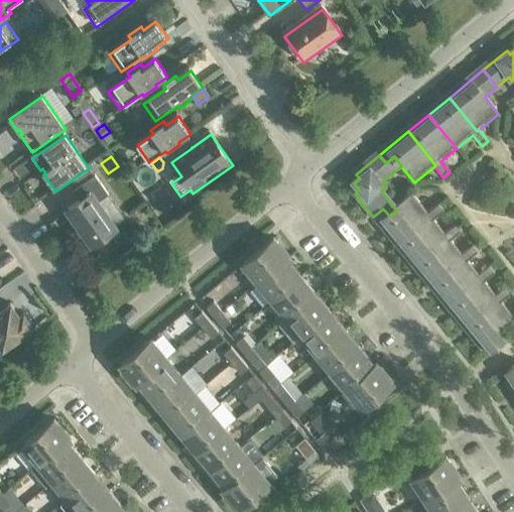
[(82,204),(70,212),(93,245),(116,229),(99,205),(110,198),(96,178),(75,194),(82,204)]
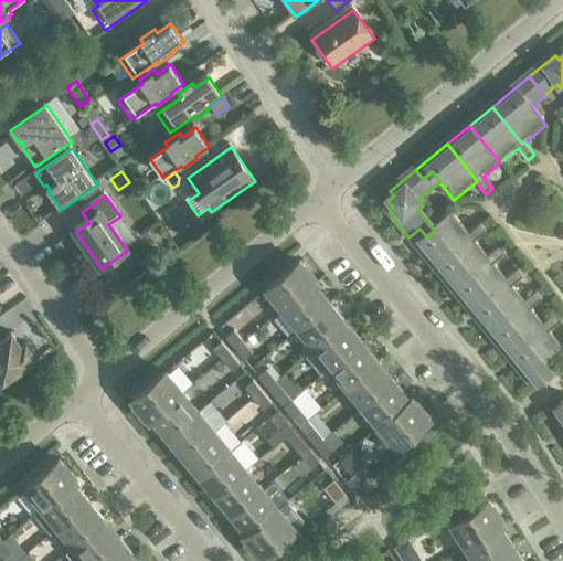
[(453,214),(434,230),(435,231),(427,237),(420,229),(409,237),(435,268),(471,239),(470,236),(453,214)]
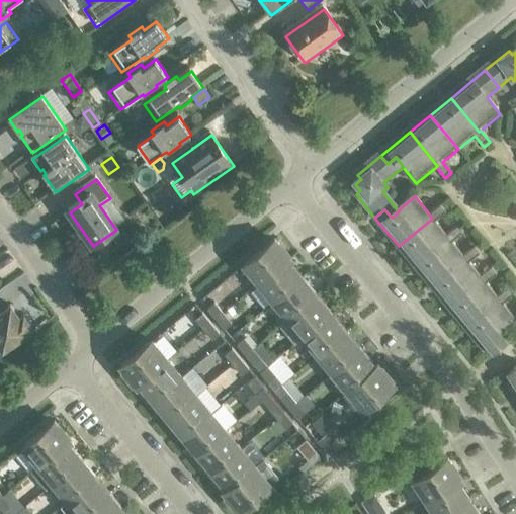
[(442,207),(431,217),(432,219),(399,246),(416,267),(449,239),(448,237),(436,223),(447,213),(442,207)]
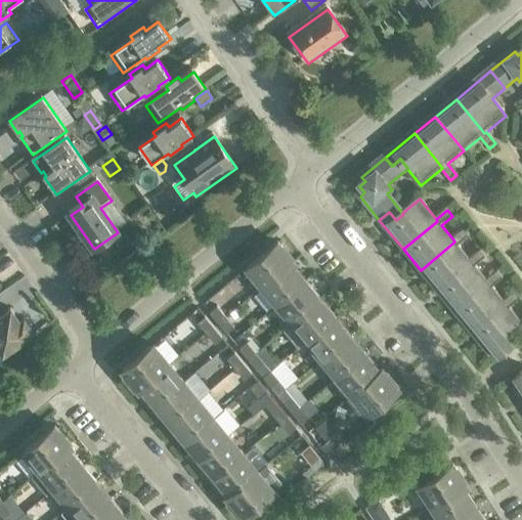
[(465,231),(453,240),(454,242),(421,270),(437,291),(472,262),(471,261),(459,247),(470,237),(465,231)]
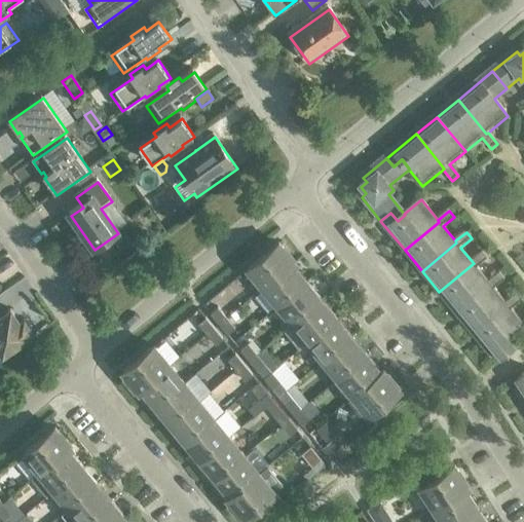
[(297,266),(281,246),(249,271),(264,291),(294,267),(294,268),(297,266)]
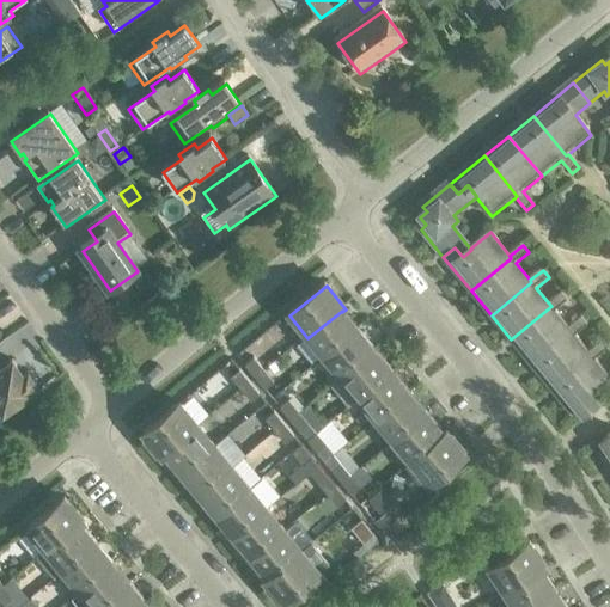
[(563,294),(550,305),(551,306),(511,339),(531,363),(572,331),(571,329),(556,312),(569,301),(563,294)]
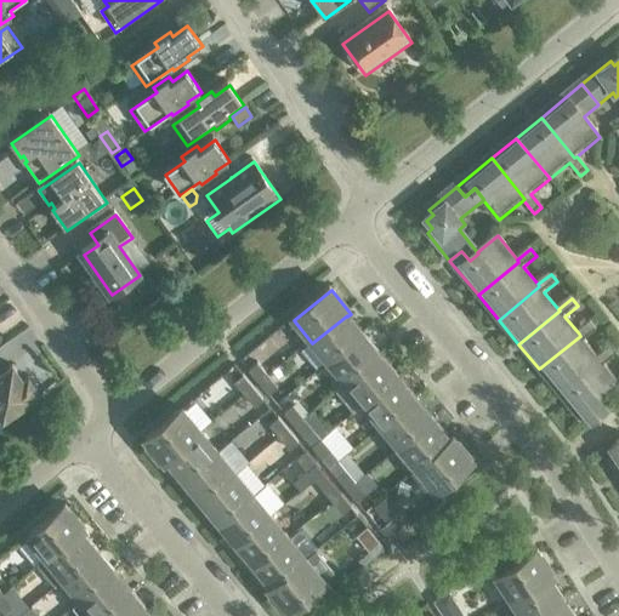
[(347,315),(312,343),(330,365),(364,336),(347,317),(347,315)]
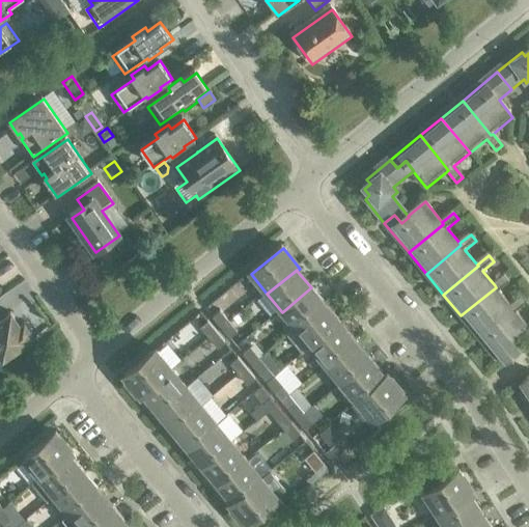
[(505,276),(495,285),(496,287),(461,315),(478,337),(513,308),(511,307),(500,292),(510,282),(505,276)]
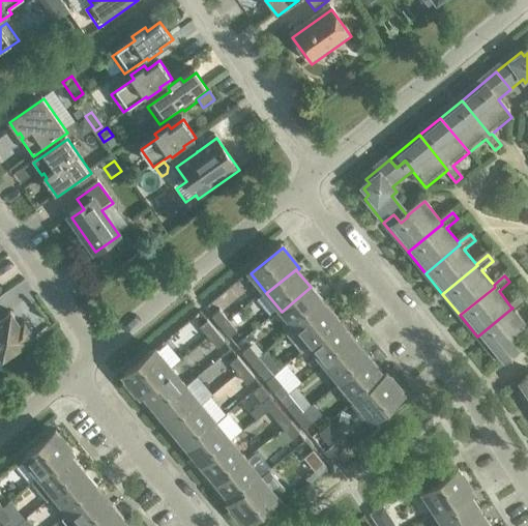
[(326,305),(311,287),(282,312),(296,329),(326,305)]
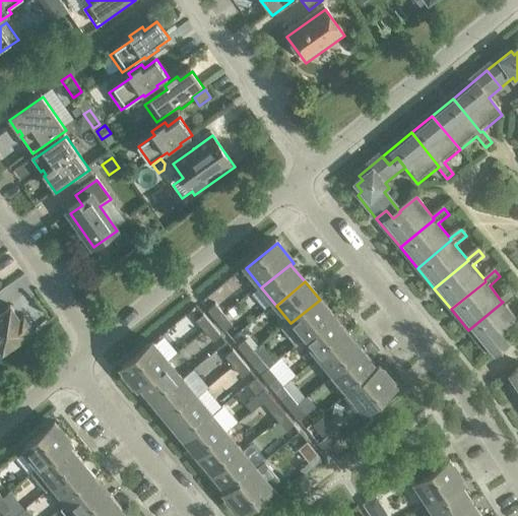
[(512,292),(501,301),(503,302),(468,330),(487,351),(491,348),(496,355),(508,343),(503,337),(517,325),(517,321),(506,307),(517,298),(512,292)]
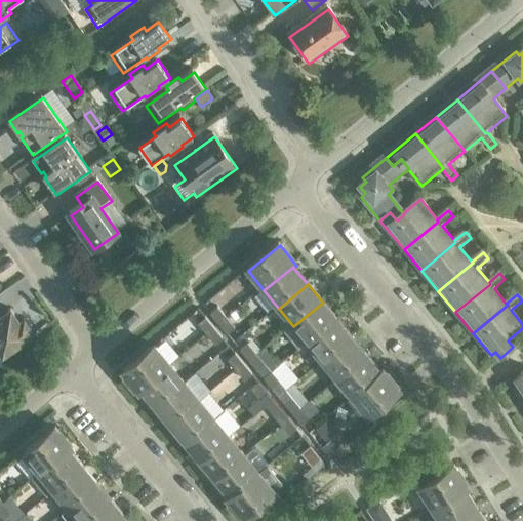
[(337,321),(323,303),(293,326),(309,345),(337,321)]
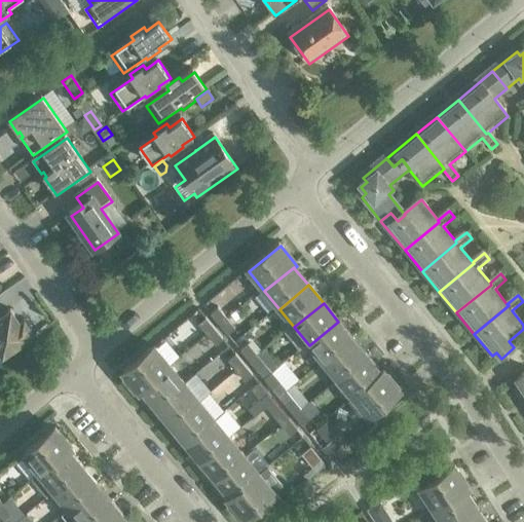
[(220,310),(212,317),(221,328),(228,322),(220,310)]
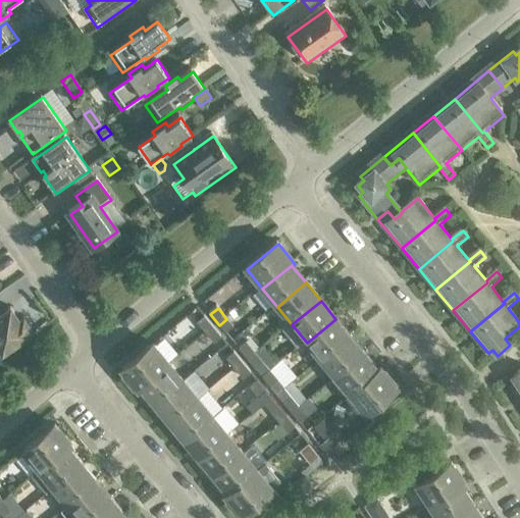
[(21,323),(12,310),(0,318),(0,350),(4,356),(31,337),(30,334),(34,332),(26,320),(21,323)]
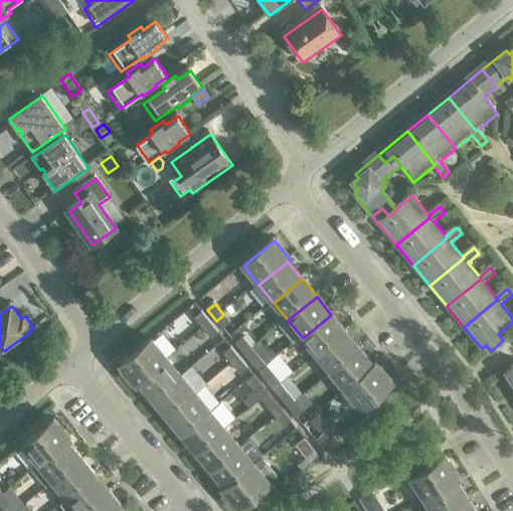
[(211,324),(203,314),(195,320),(204,331),(211,324)]
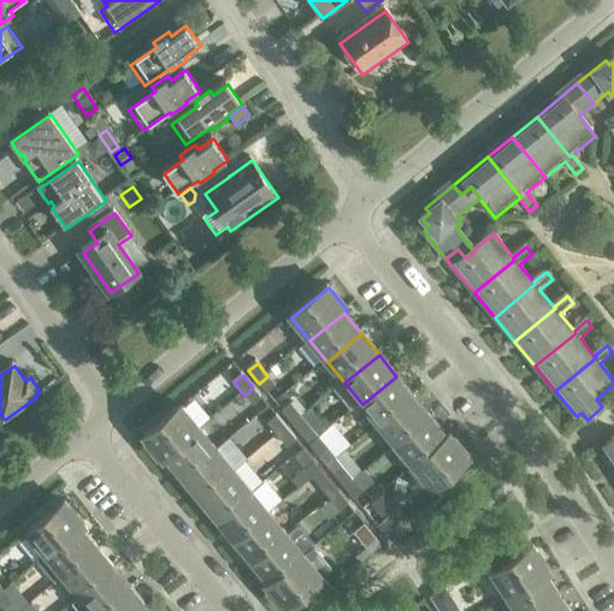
[(277,389),(267,377),(259,384),(269,396),(277,389)]
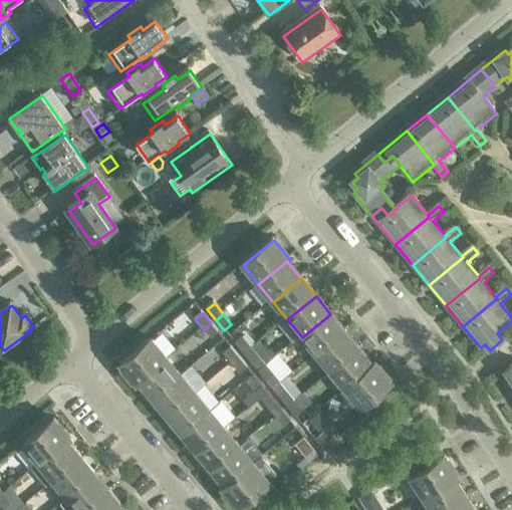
[(345,331),(330,314),(302,337),(316,354),(345,331)]
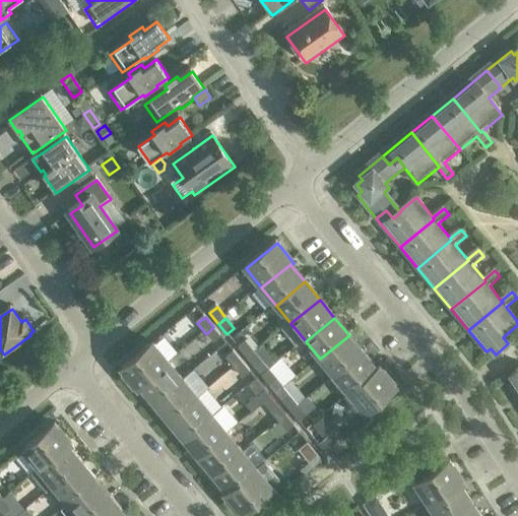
[(221,338),(213,327),(206,334),(214,344),(221,338)]
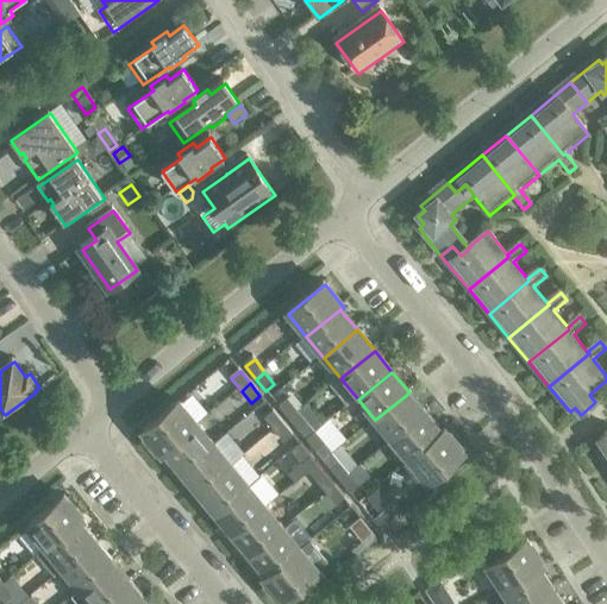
[(426,414),(410,392),(375,420),(393,441),(426,414)]
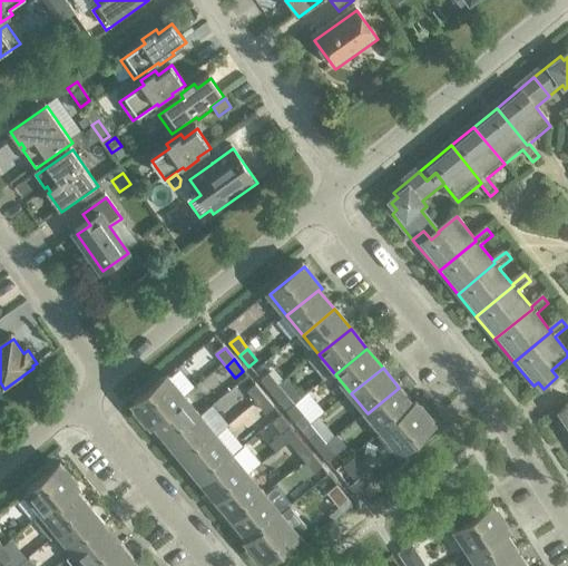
[(271,376),(262,383),(272,394),(280,388),(271,376)]
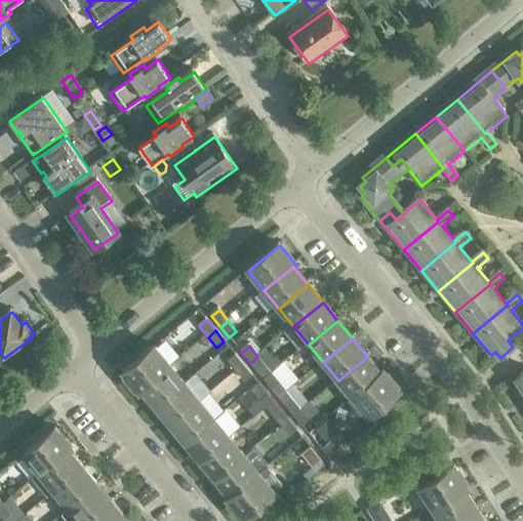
[(171,367),(155,348),(124,374),(141,394),(143,392),(143,391),(171,367)]
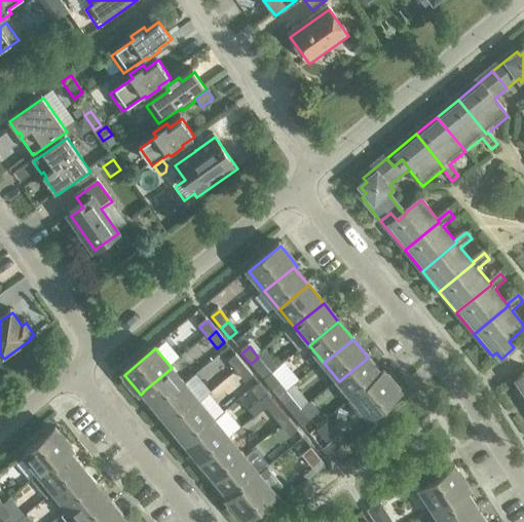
[(246,368),(237,357),(229,363),(238,374),(246,368)]
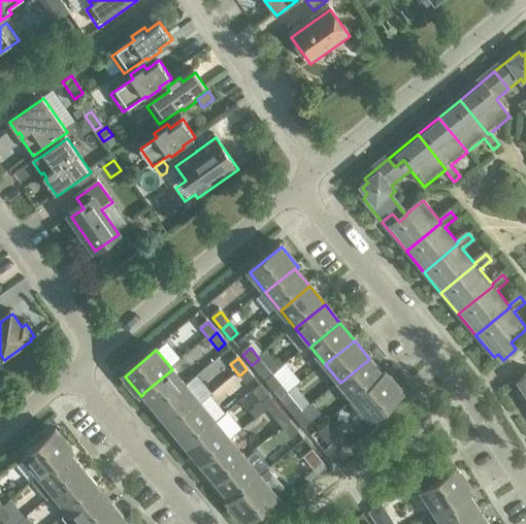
[(267,369),(259,359),(252,365),(260,375),(267,369)]
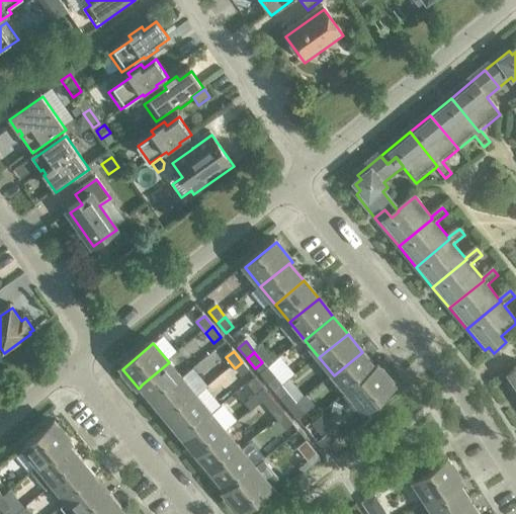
[(376,368),(362,352),(334,375),(348,394),(377,369),(376,368)]
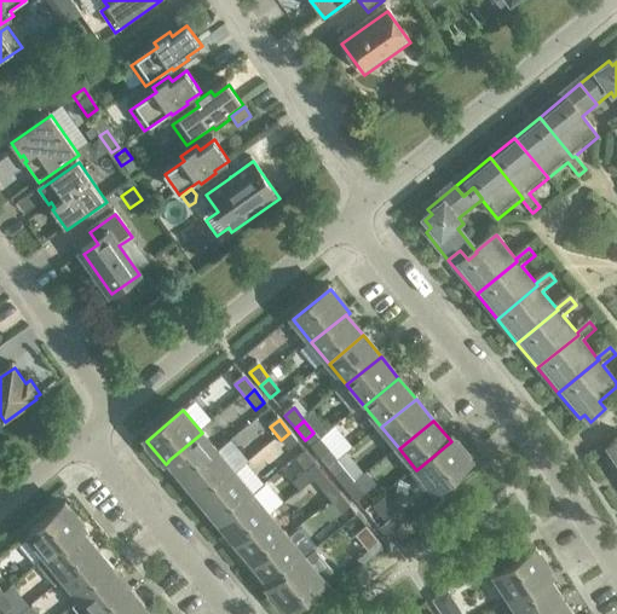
[(219,453),(202,433),(168,461),(168,462),(185,482),(219,453)]
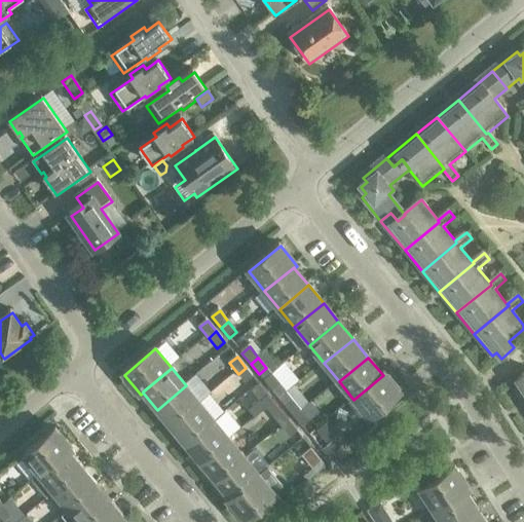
[(254,378),(246,368),(238,374),(247,384),(254,378)]
